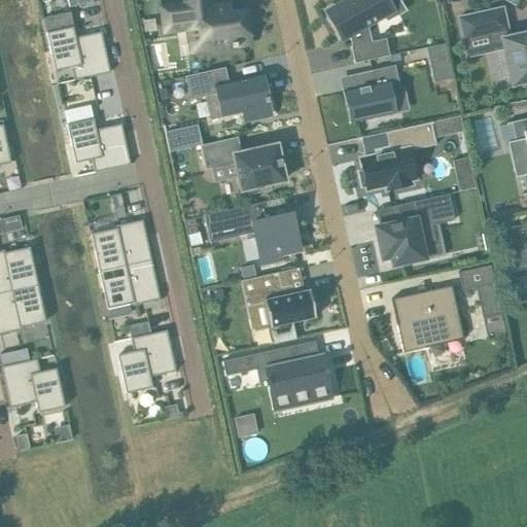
[(191,53),(232,46),(232,47),(237,47),(237,45),(249,44),(245,11),(230,13),(229,3),(210,6),(209,0),(201,0),(184,2),(184,5),(161,8),(164,33),(187,29),(191,53)]
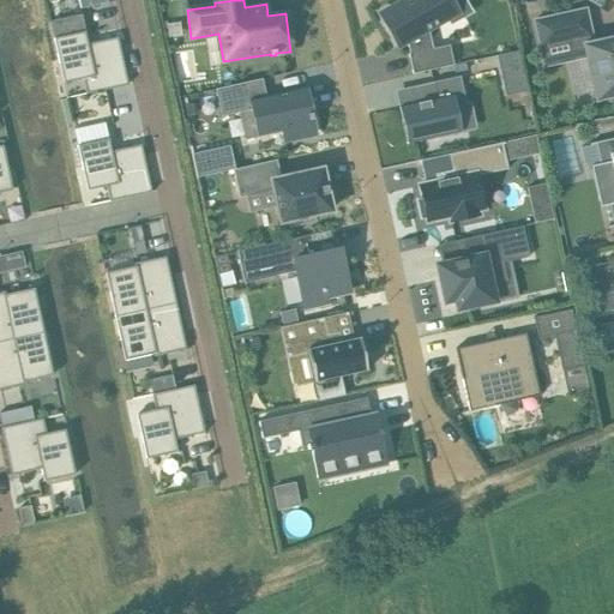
[(404,0),(381,13),(399,46),(407,42),(409,54),(408,54),(413,74),(453,65),(449,46),(433,49),(433,48),(428,30),(449,18),(439,2),(443,0),(404,0)]
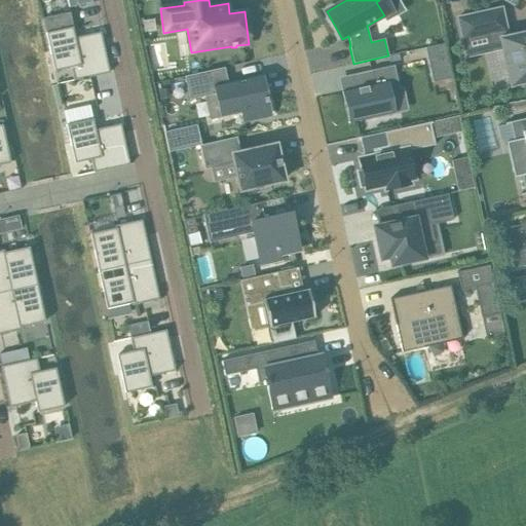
[(525,31),(504,37),(503,31),(505,30),(501,8),(457,17),(462,40),(488,34),(490,46),(500,46),(510,86),(525,82),(525,31)]
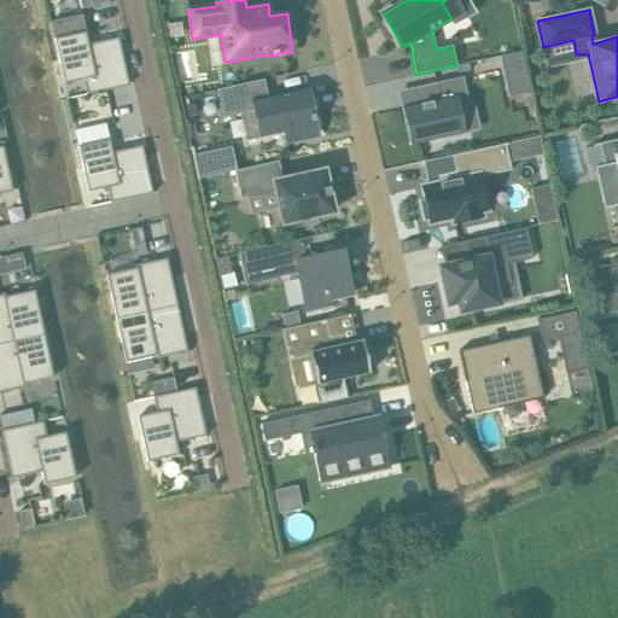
[(484,36),(496,44),(496,29),(484,36)]
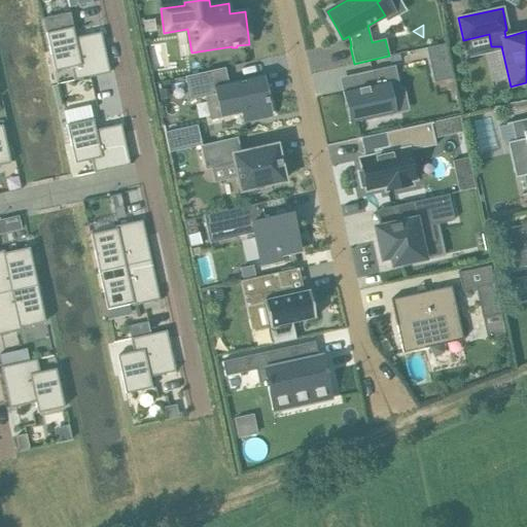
[(73,27),(45,33),(55,71),(70,68),(73,81),(109,73),(101,32),(75,38),(73,27)]
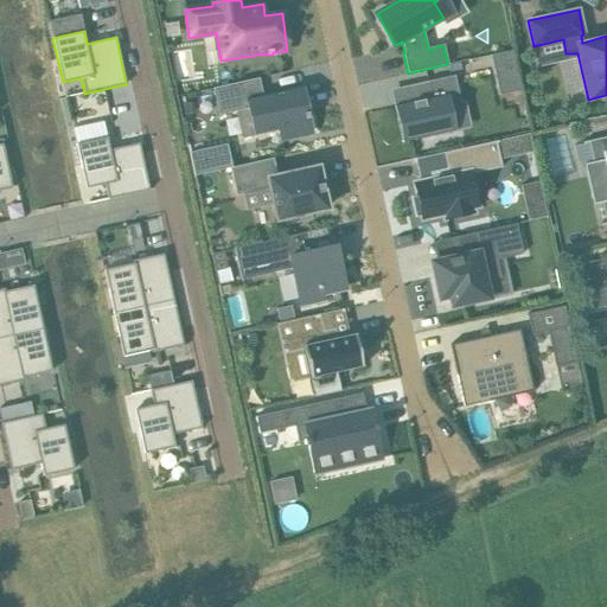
[(512,50),(491,55),(499,95),(521,90),(512,50)]
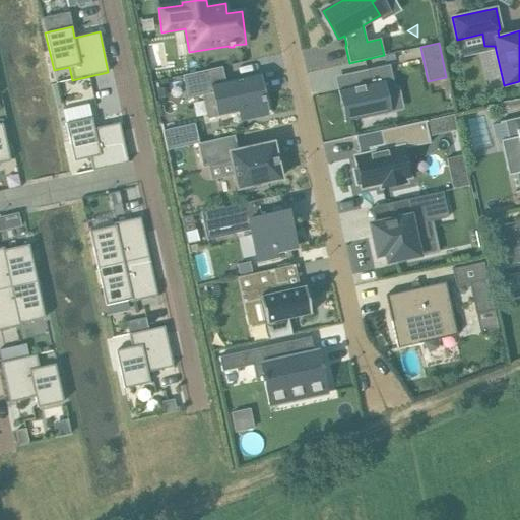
[(154,51),(165,57),(165,45),(154,51)]
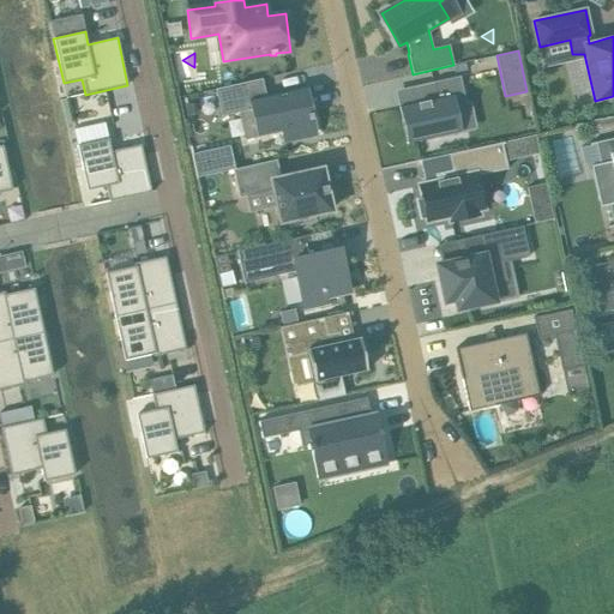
[(409,119),(404,120),(409,144),(458,133),(452,106),(465,103),(459,76),(433,82),(437,98),(405,106),(409,119)]
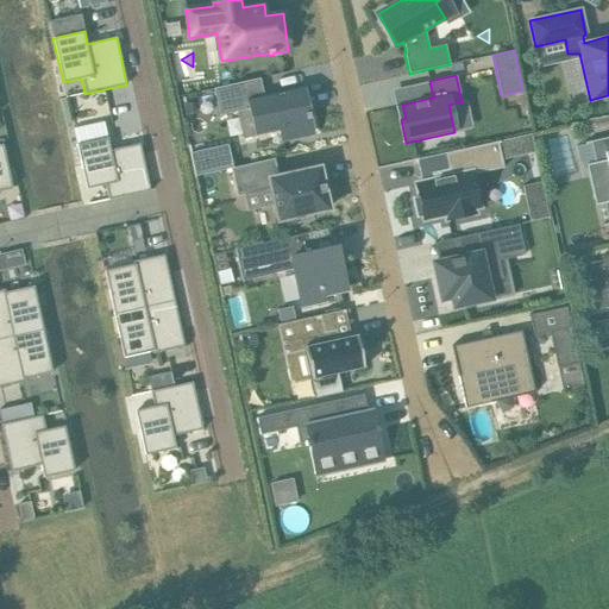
[(300,88),(289,90),(264,96),(259,77),(213,88),(219,115),(250,108),(256,135),(280,129),(281,136),(309,130),(307,118),(309,118),(308,112),(306,112),(305,107),(307,107),(306,102),(303,104),(300,88)]
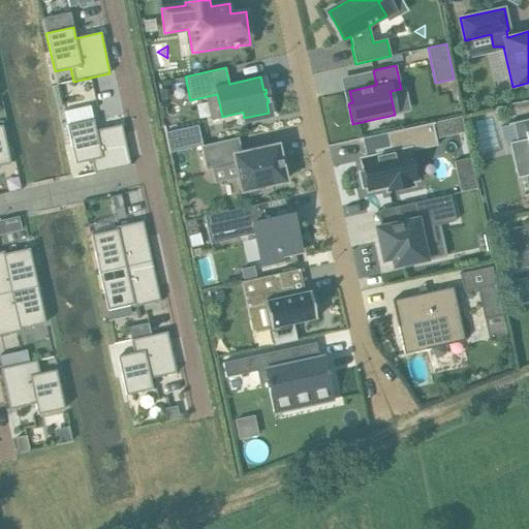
[(433,88),(444,94),(444,82),(433,88)]
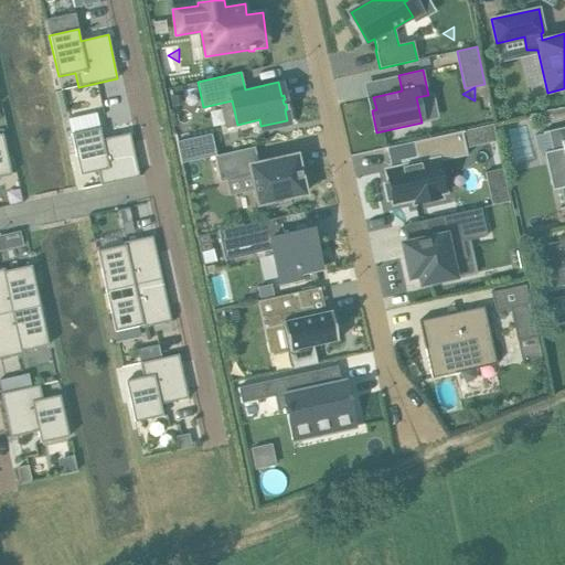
[(188,121),(181,132),(194,132),(188,121)]
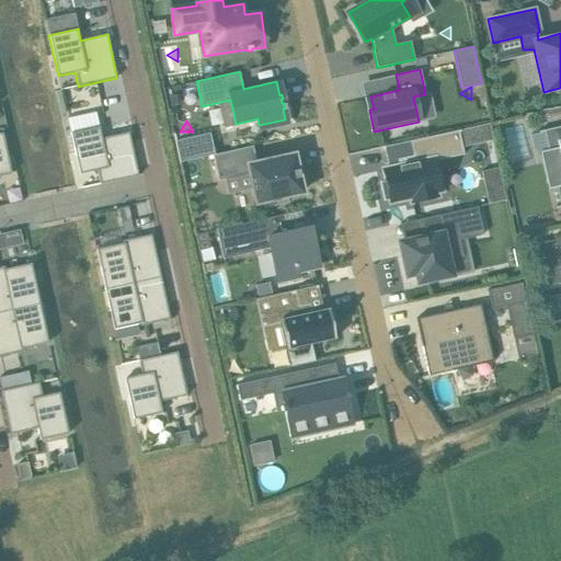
[(489,123),(469,127),(473,145),(493,140),(489,123)]
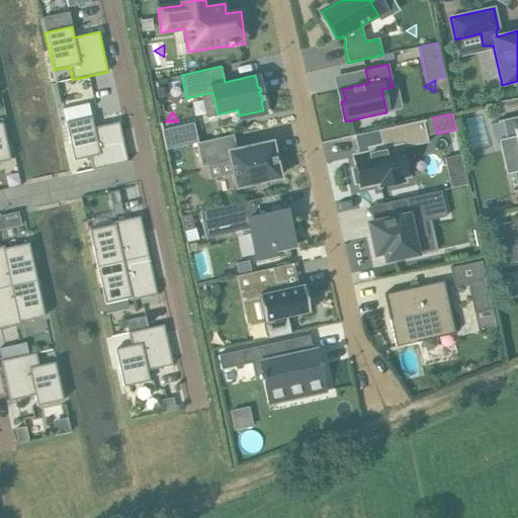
[(94,127),(92,116),(65,122),(73,161),(89,157),(92,170),(127,162),(118,122),(94,127)]
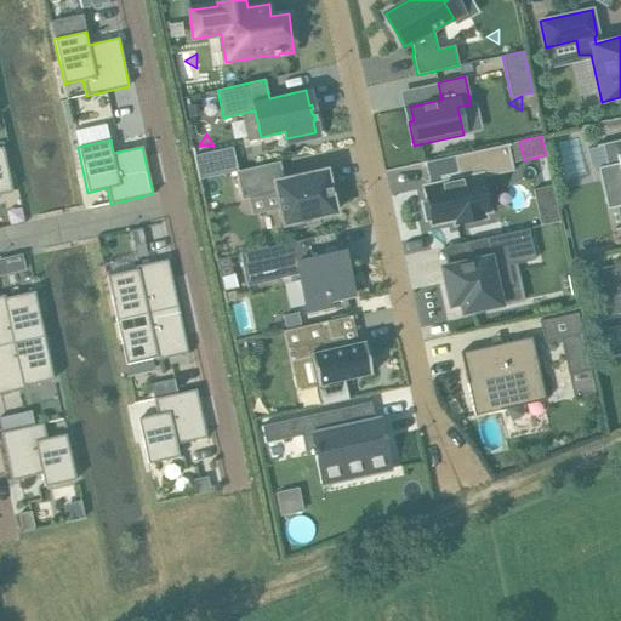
[(620,140),(602,144),(607,167),(619,165),(620,175),(620,204),(615,206),(620,229),(620,228),(620,140)]
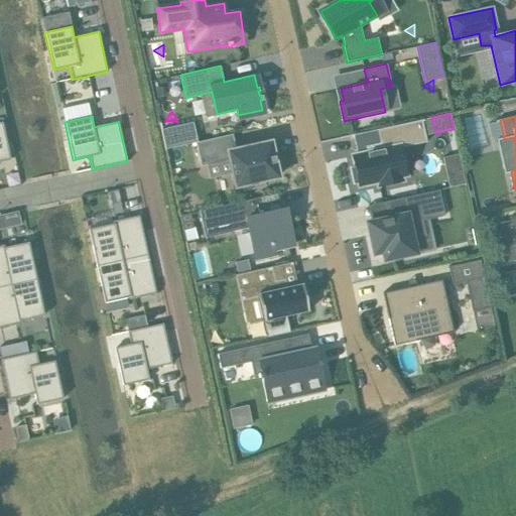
[(424,121),(424,119),(378,129),(381,144),(368,147),(369,152),(353,156),(355,167),(351,168),(355,183),(359,182),(359,185),(378,181),(379,186),(403,180),(402,176),(407,175),(401,148),(427,142),(423,121),(424,121)]
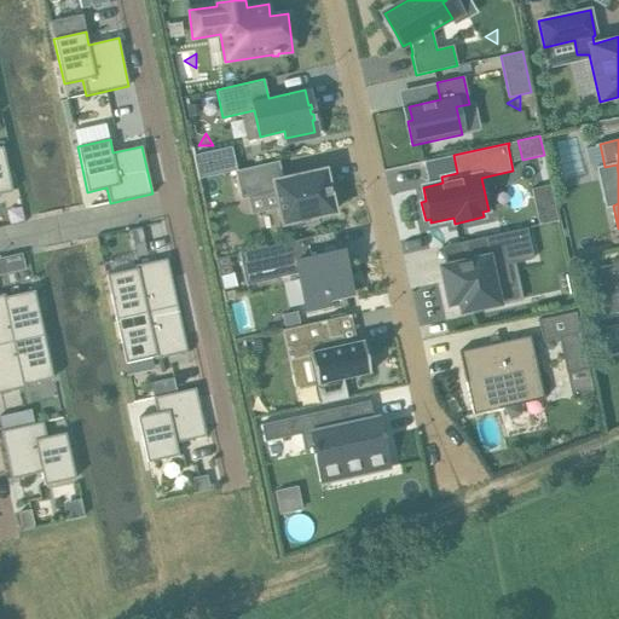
[(0,194),(13,192),(3,146),(0,146),(0,194)]
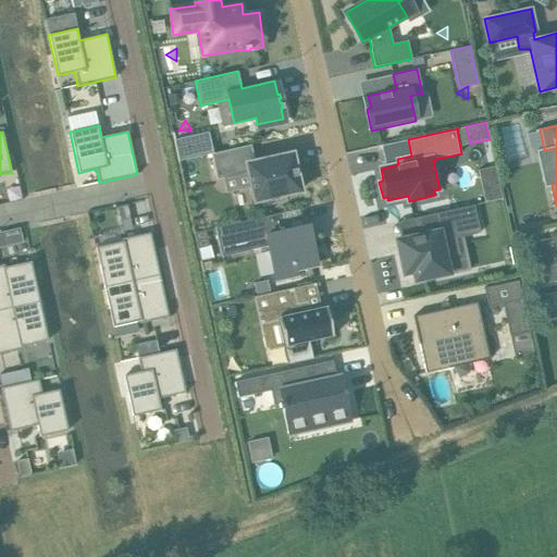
[(208,133),(174,140),(178,160),(212,153),(208,133)]
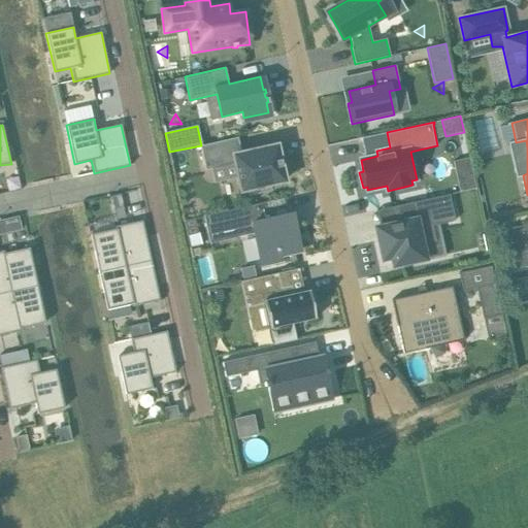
[(270,184),(285,180),(282,169),(283,169),(279,157),(279,158),(276,145),(241,154),(237,137),(205,144),(200,145),(205,170),(235,164),(241,191),(250,189),(251,195),(271,190),(270,184)]
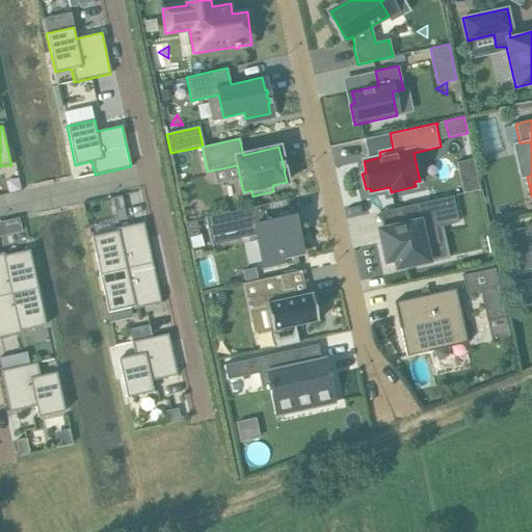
[(473,159),(456,163),(463,193),(480,189),(473,159)]
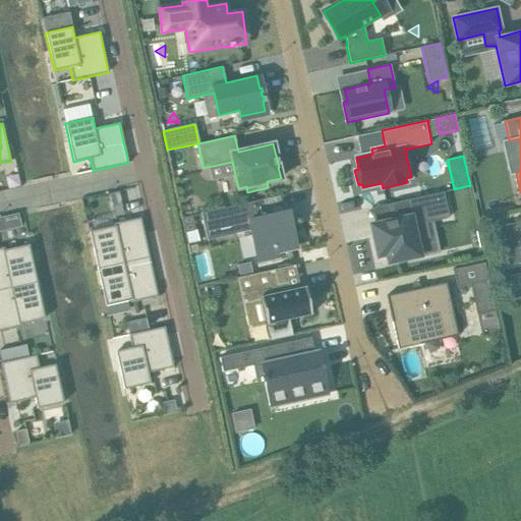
[(210,191),(204,203),(216,203),(210,191)]
